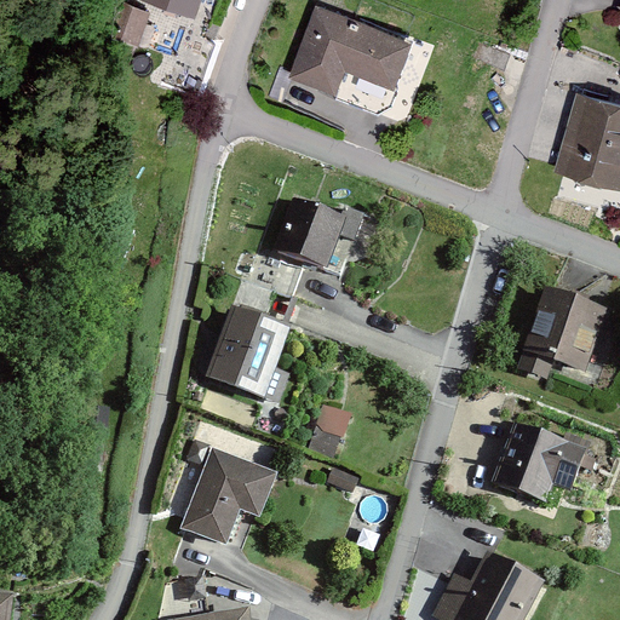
[(200,0),(141,0),(194,19),(200,0)]
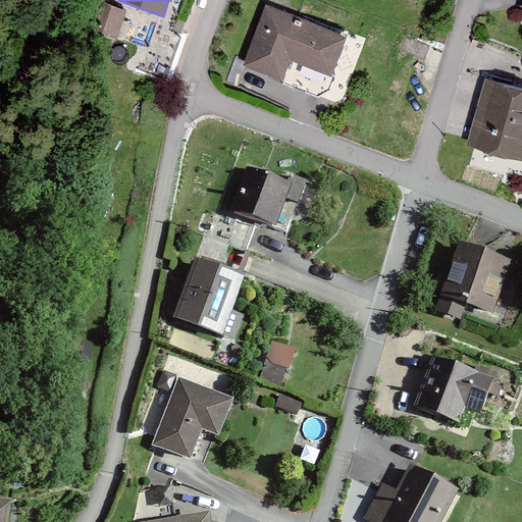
[(265,3),(241,66),(282,83),(292,60),(331,76),(348,36),(265,3)]
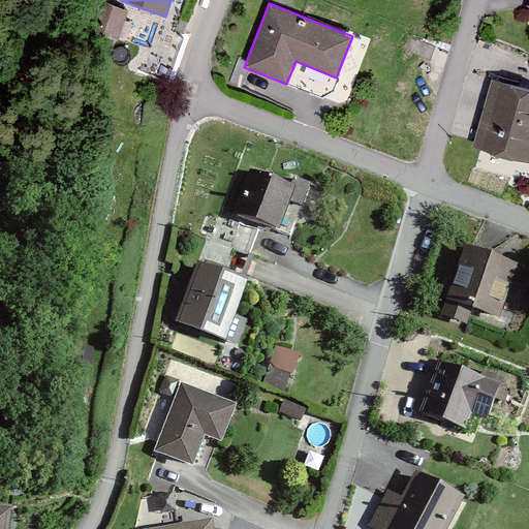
[(528,92),(492,83),(474,148),(528,161),(528,92)]
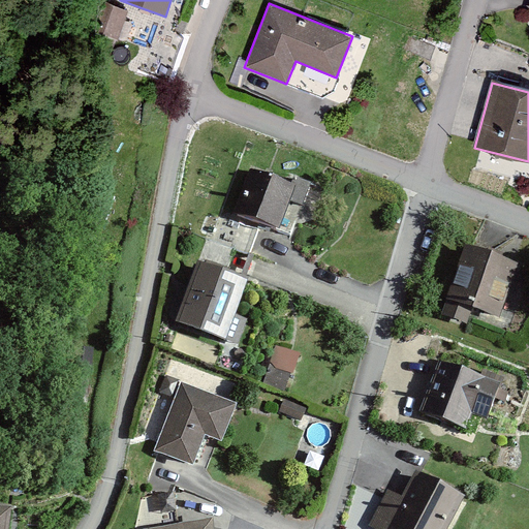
[(250,168),(234,213),(279,229),(289,201),(296,185),(291,183),(250,168)]
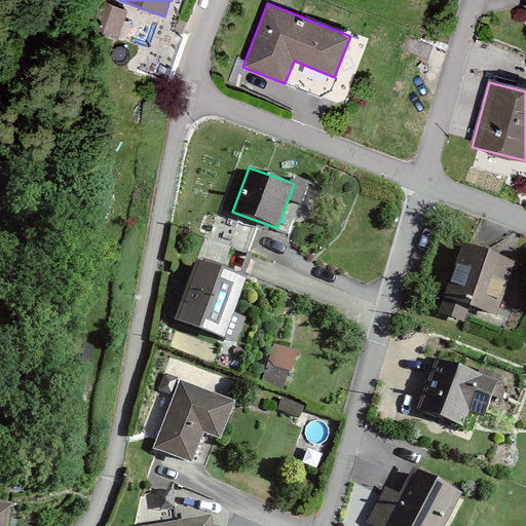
[(293,174),(290,182),(294,184),(288,200),(302,205),(311,181),(293,174)]
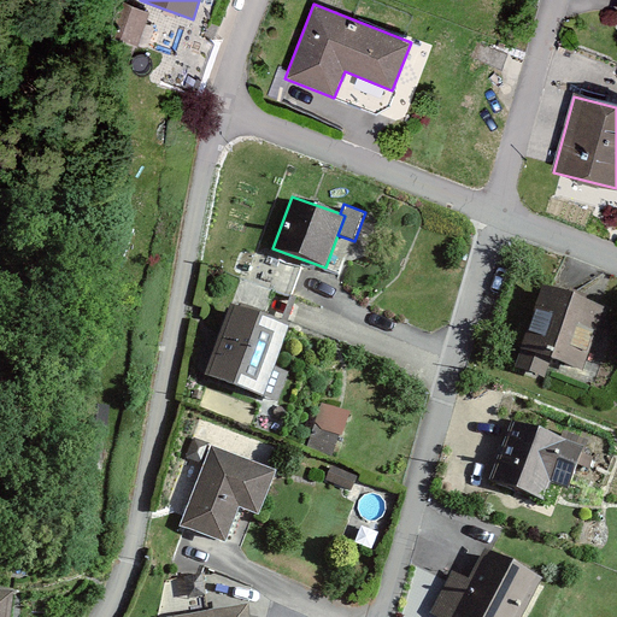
[(542,285),(521,346),(583,368),(605,306),(542,285)]
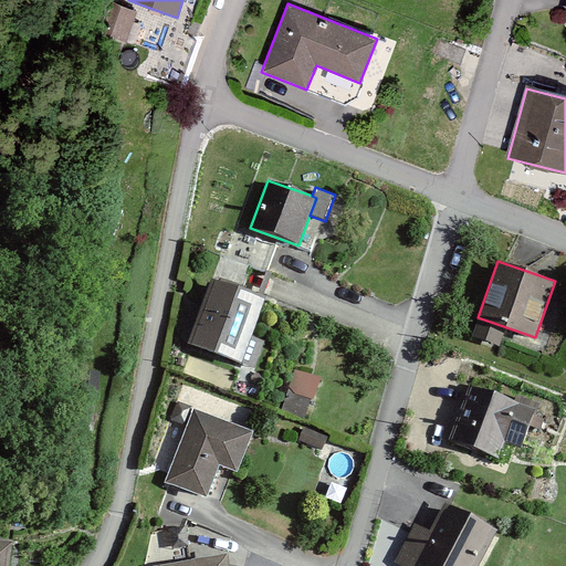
[(266,299),(213,279),(188,342),(242,363),(266,299)]
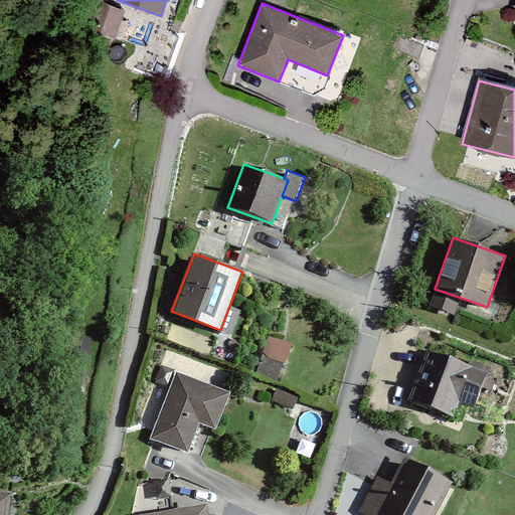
[(271,336),(265,355),(287,362),(293,343),(271,336)]
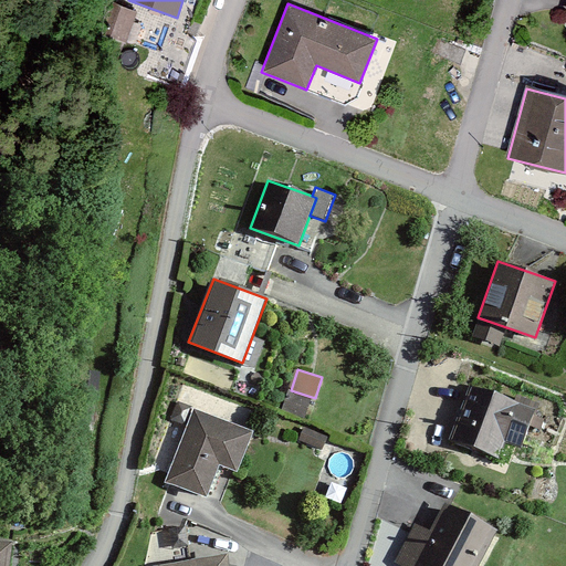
[(471,386),(451,440),(498,457),(503,441),(522,448),(536,409),(471,386)]
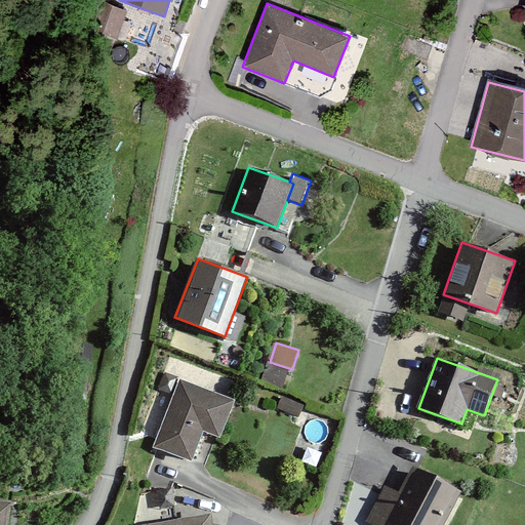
[(186,378),(159,446),(190,457),(201,432),(219,439),(235,399),(186,378)]
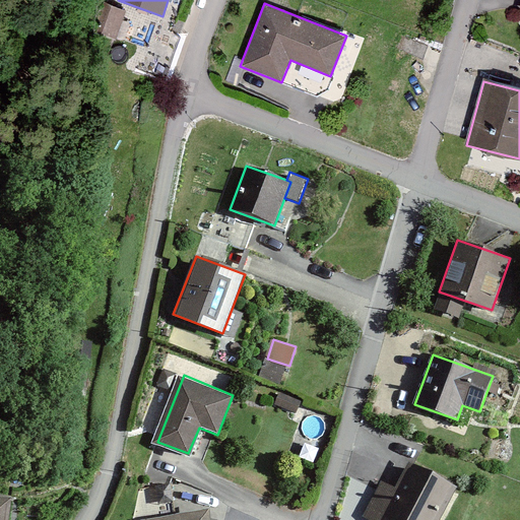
[(373,519),(382,519),(385,515),(395,519),(440,519),(458,485),(409,460),(395,488),(382,480),(364,515),(373,519)]
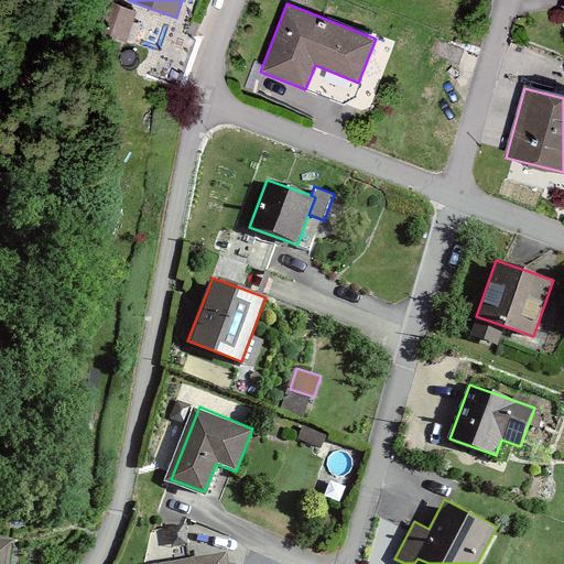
[(0,534),(0,563),(12,563),(13,535),(0,534)]
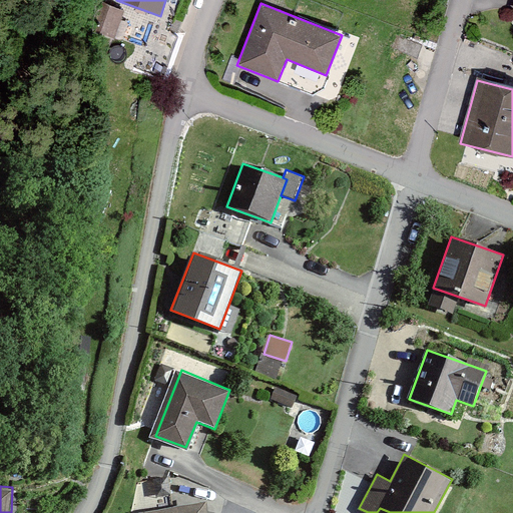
[(137,512),(207,512),(206,503),(137,512)]
